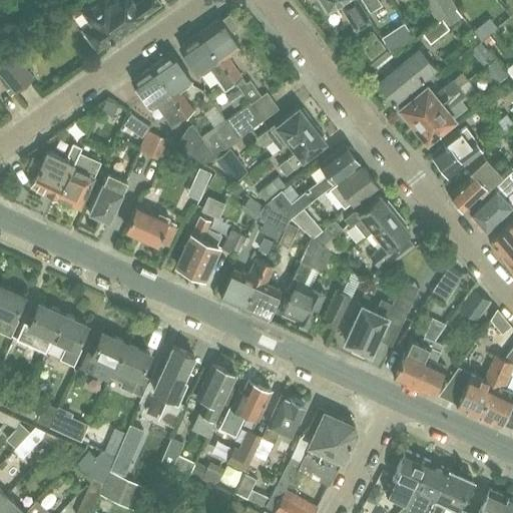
[(129,24),(142,14),(159,2),(157,0),(139,0),(134,4),(131,0),(113,0),(111,2),(109,0),(96,0),(94,1),(83,9),(92,22),(84,28),(97,46),(110,37),(110,38),(116,35),(115,34),(119,31),(121,31),(123,31),(125,30),(126,29),(127,28),(128,26),(129,24)]
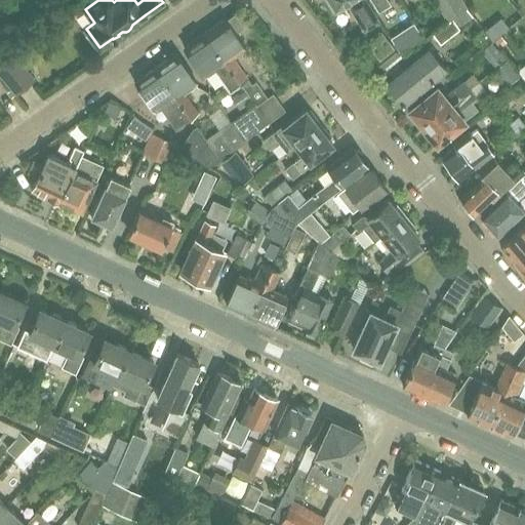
[(327,0),(330,4),(333,2),(335,6),(346,0),(347,0),(364,29),(379,19),(366,0),(327,0)]
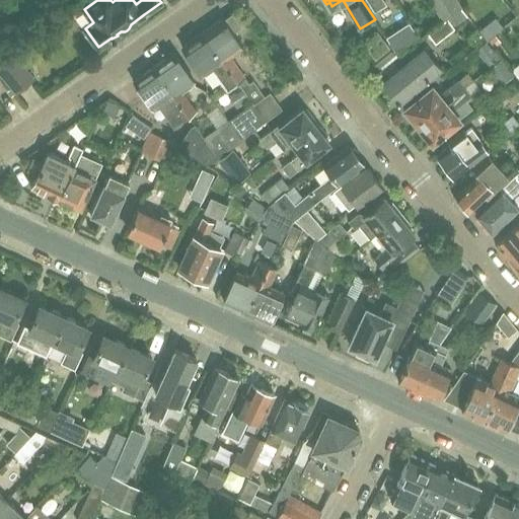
[(367,0),(373,9),(385,3),(383,0),(367,0)]
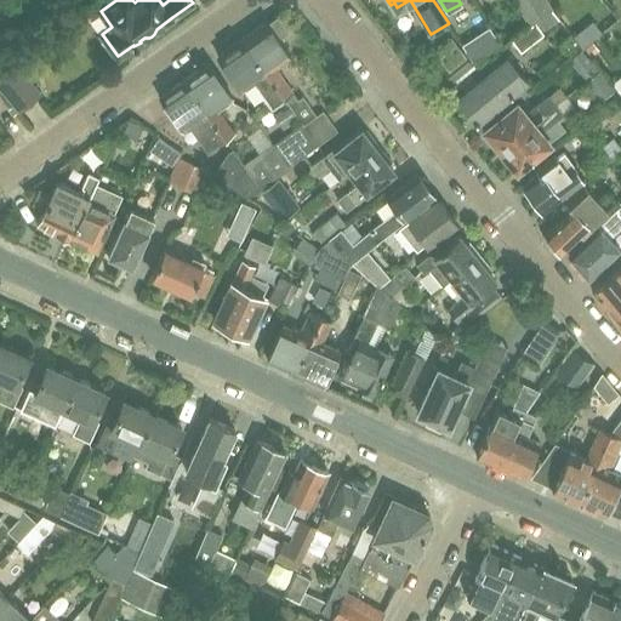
[(513,0),(528,22),(552,7),(547,0),(513,0)]
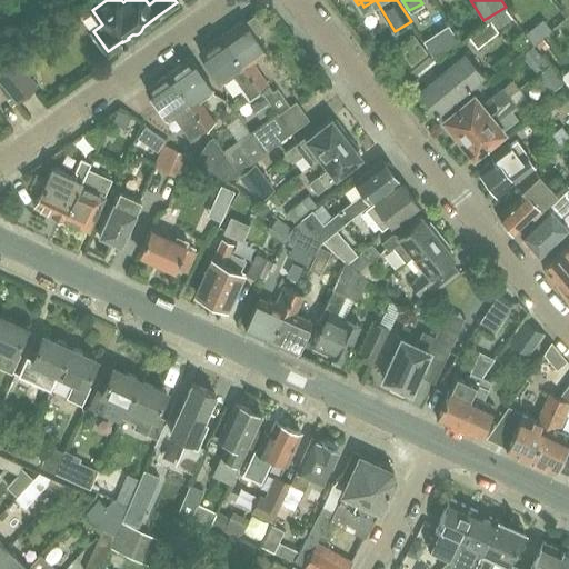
[(513,18),(506,8),(470,36),(480,48),(501,31),(500,29),(513,18)]
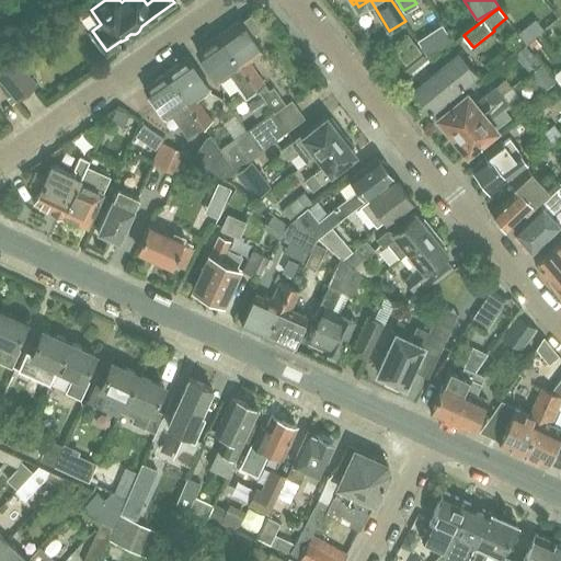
[(240,19),(219,34),(258,88),(274,112),(289,133),(307,119),(294,101),(287,105),(275,87),(271,90),(249,59),(262,49),(251,33),(260,26),(251,13),(241,20),(240,19)]
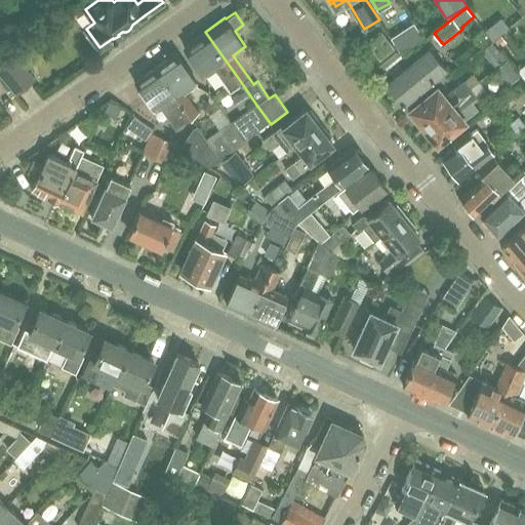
[(365,41),(376,55),(392,43),(380,29),(365,41)]
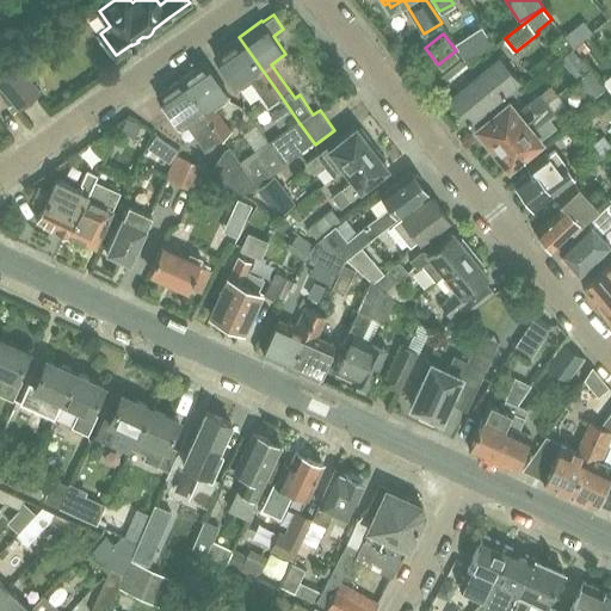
[(239,37),(215,54),(238,87),(253,76),(271,102),(281,96),(239,37)]
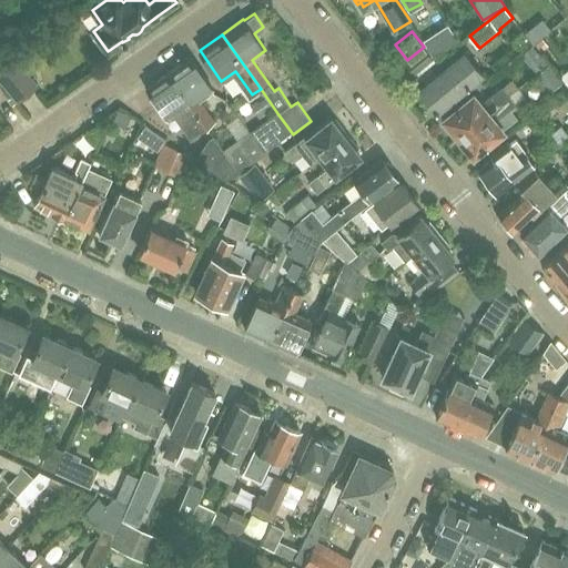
[(543,36),(535,42),(540,50),(548,43),(543,36)]
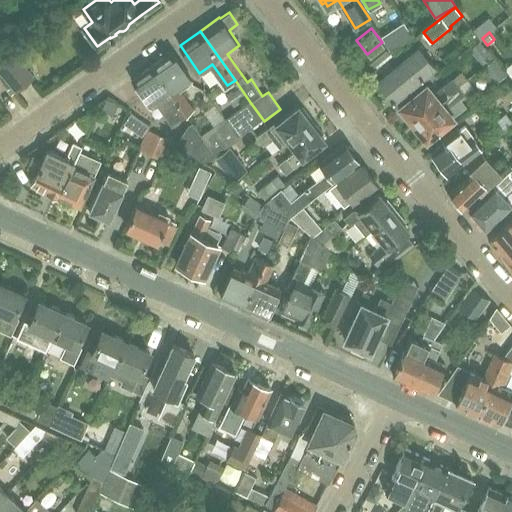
[(392,34),(382,40),(391,53),(400,47),(392,34)]
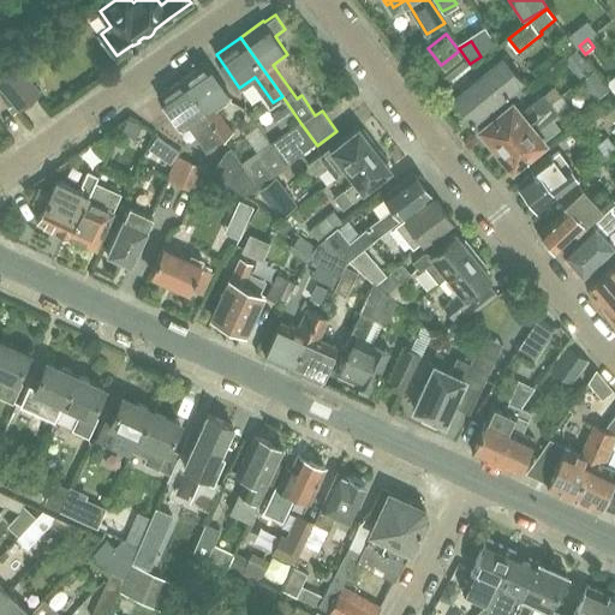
[(591,65),(577,46),(562,57),(578,76),(591,65)]
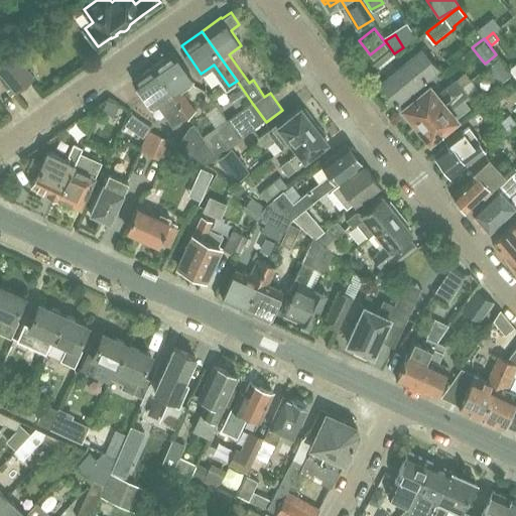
[(385,42),(370,54),(381,69),(396,56),(385,42)]
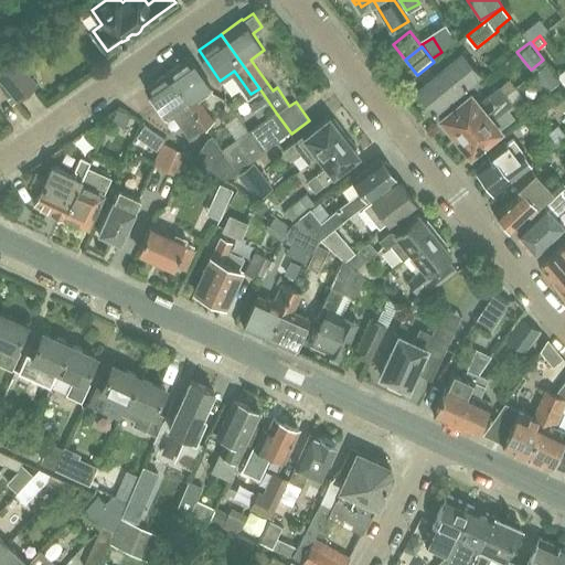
[(461,51),(417,87),(432,105),(430,106),(433,109),(465,84),(469,89),(482,78),(478,73),(479,73),(461,51)]
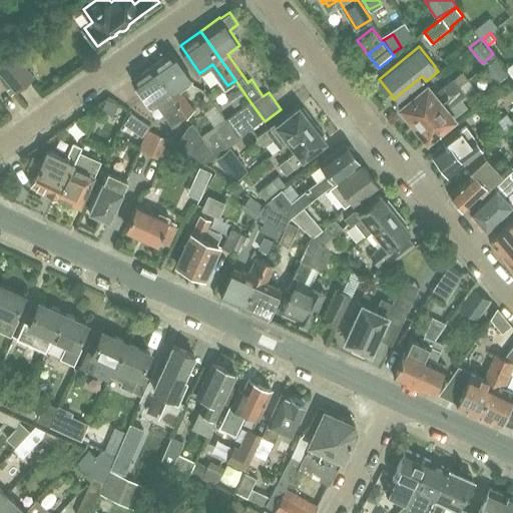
[(172,51),(152,65),(187,114),(194,109),(179,88),(192,79),(183,67),(172,51)]
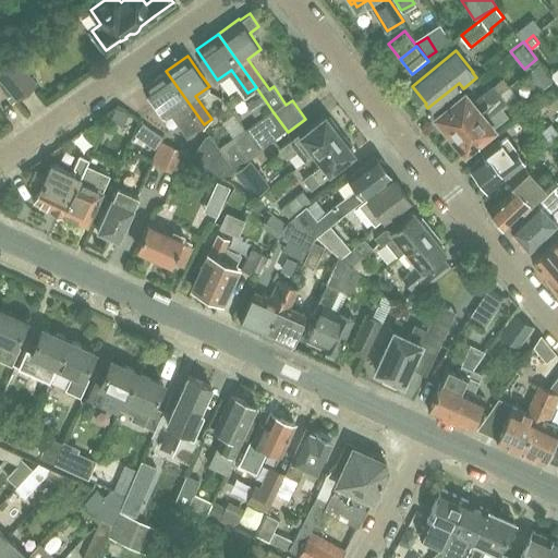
[(0,68),(0,76),(17,98),(36,84),(13,57),(0,68)]
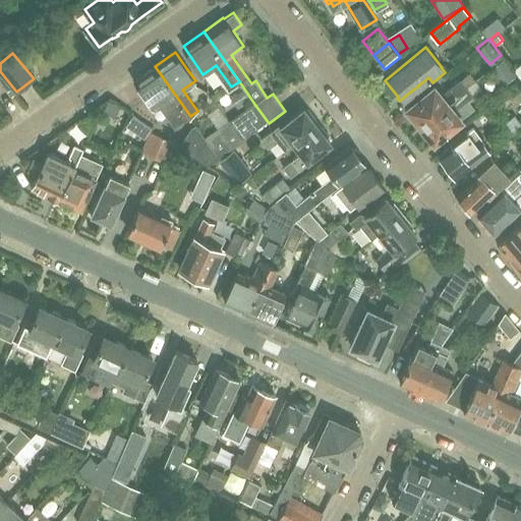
[(516,74),(503,58),(491,67),(505,83),(516,74)]
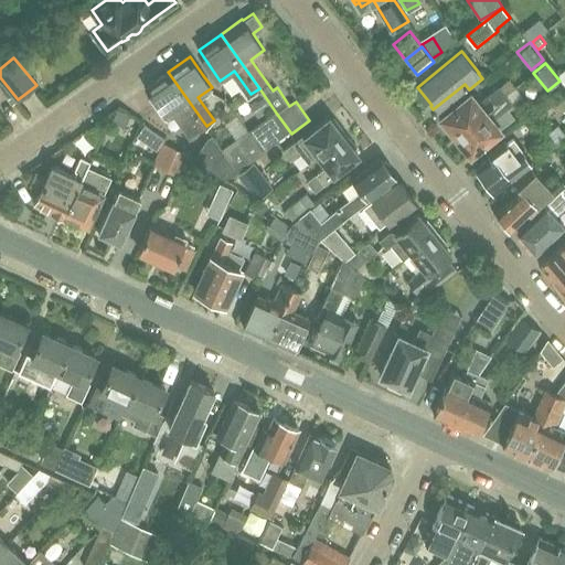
[(168,72),(146,87),(158,105),(168,118),(172,115),(189,138),(206,126),(168,72)]
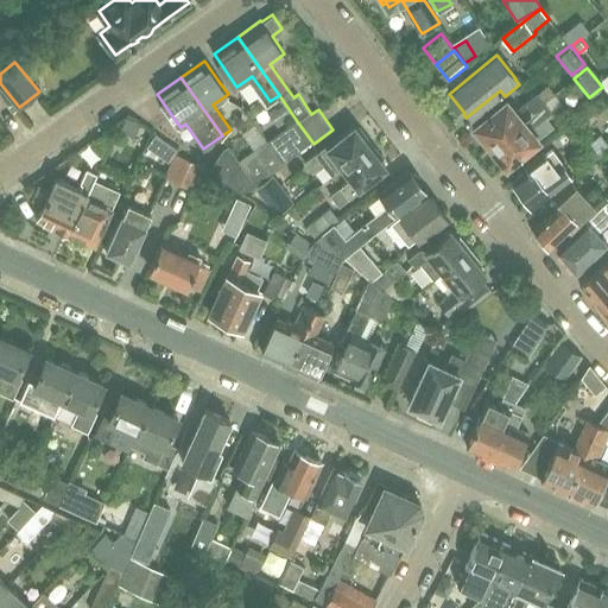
[(477,130),(475,132),(482,140),(485,138),(492,146),(545,102),(555,95),(546,86),(514,111),(507,101),(475,127),(477,130)]
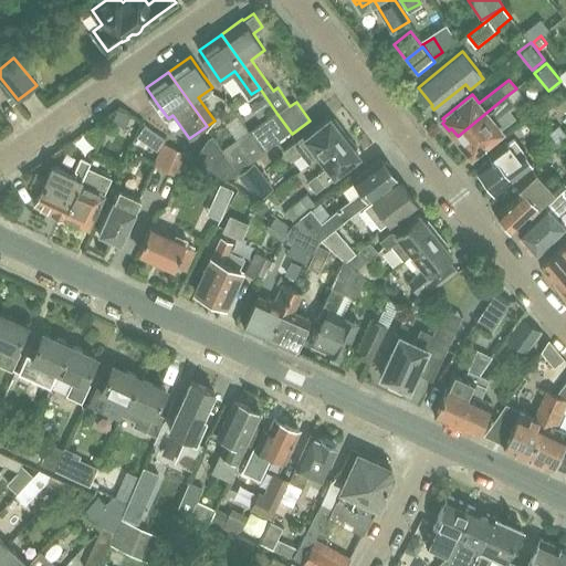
[(507,95),(458,136),(463,143),(460,145),(467,153),(470,150),(472,153),(512,119),(504,111),(514,103),(507,95)]
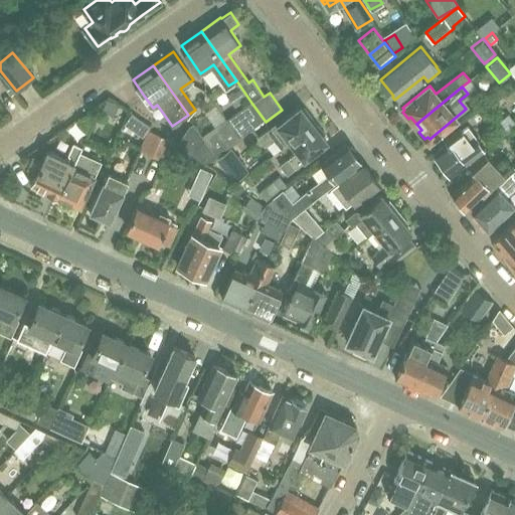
[(119,104),(109,100),(107,99),(102,110),(114,115),(119,104)]
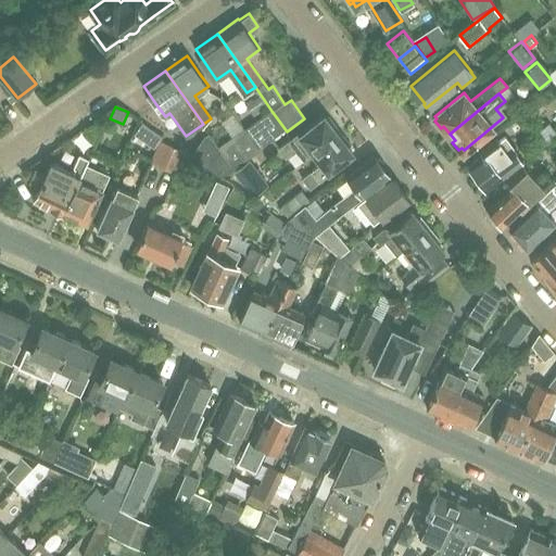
[(260,150),(287,131),(272,111),(245,129),(260,150)]
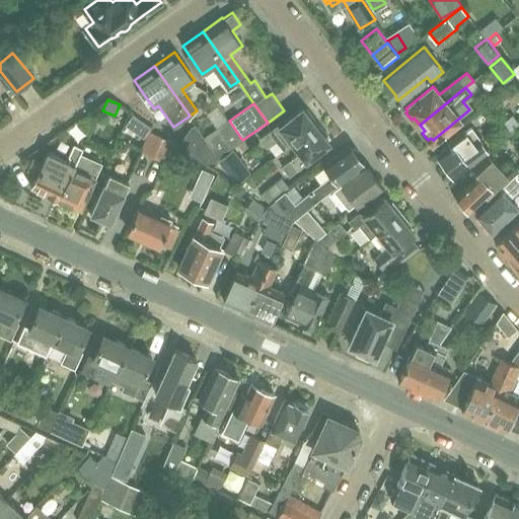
[(279,122),(260,137),(267,146),(277,139),(284,148),(292,142),(317,122),(307,108),(305,110),(302,106),(280,124),(279,122)]
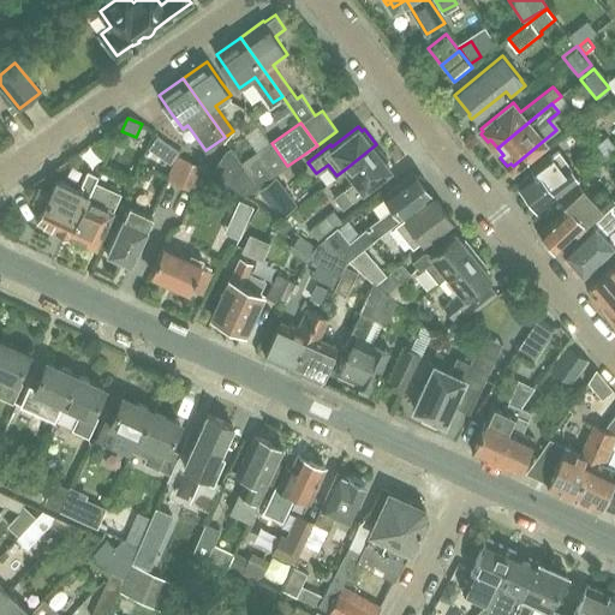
[(180,151),(159,136),(149,149),(172,165),(177,157),(180,151)]
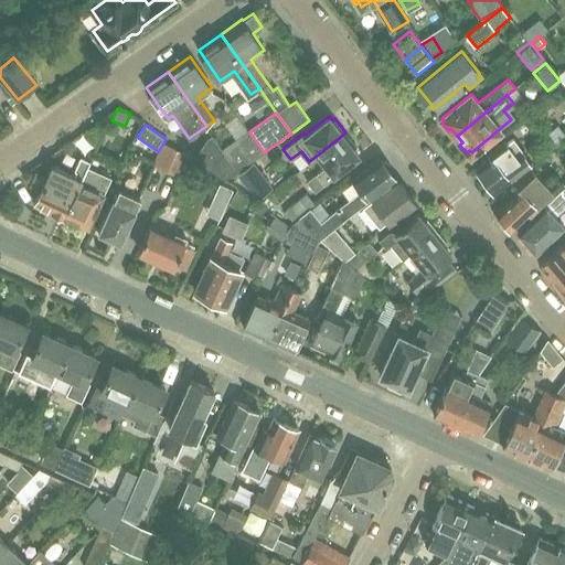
[(238,174),(259,160),(266,155),(264,152),(249,131),(237,140),(223,150),(238,174)]
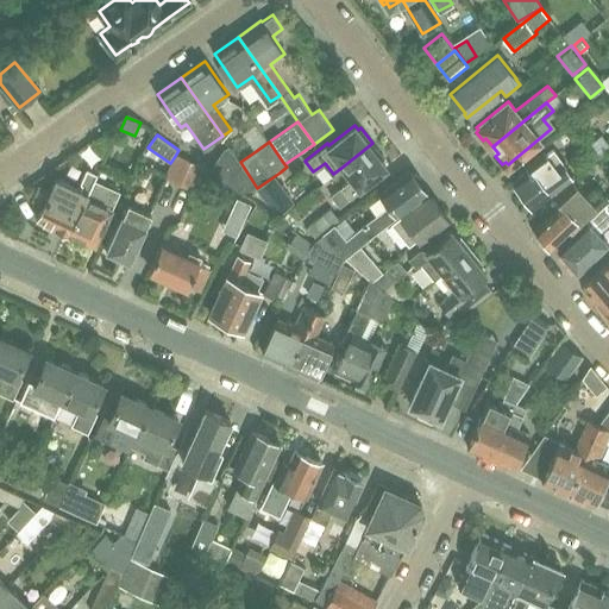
[(351,177),(331,194),(339,205),(362,187),(360,186),(385,165),(382,161),(385,159),(372,143),(343,167),(351,177)]
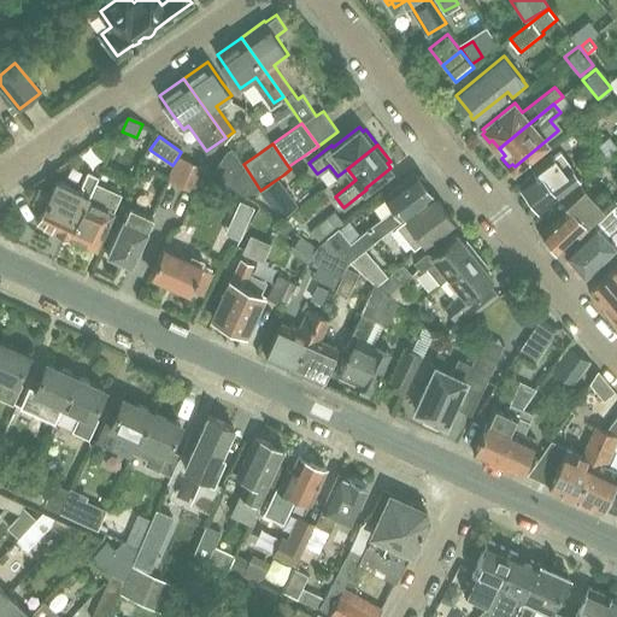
[(260,191),(244,164),(233,148),(228,152),(213,174),(250,199),(260,191)]
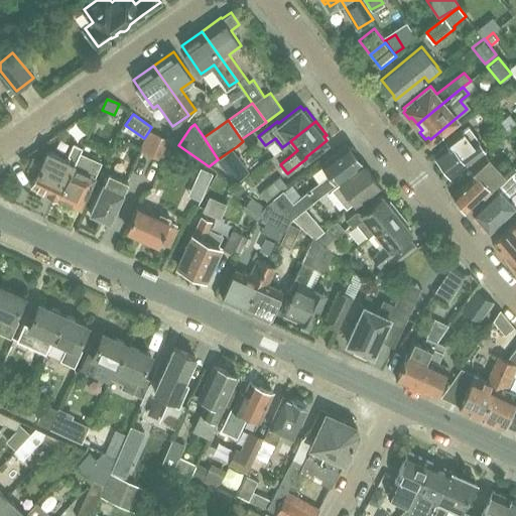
[(484,148),(477,139),(466,124),(445,139),(447,142),(434,152),(436,154),(436,158),(440,163),(443,163),(450,173),(484,148)]
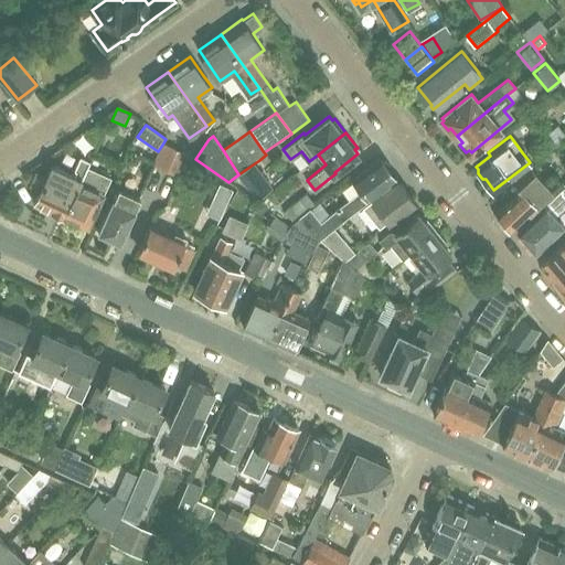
[(181,178),(191,156),(162,145),(153,166),(181,178)]
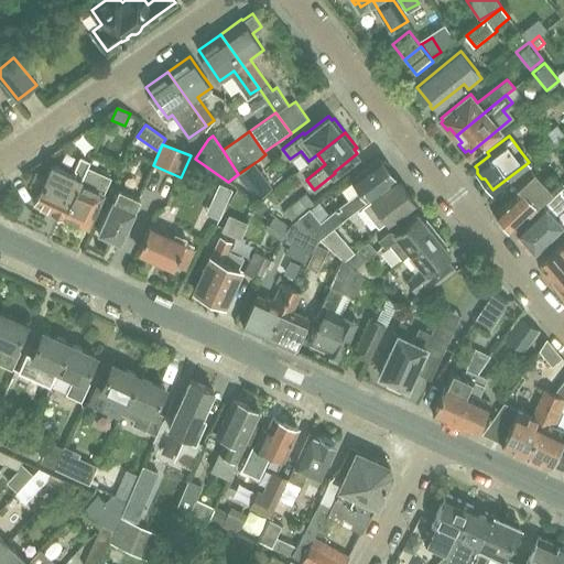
[(347,216),(369,198),(368,196),(394,175),(389,167),(389,164),(384,159),(381,159),(380,156),(353,177),(361,188),(339,205),(343,210),(340,213),(335,212),(322,221),(310,206),(297,216),(320,238),(333,228),(347,216)]
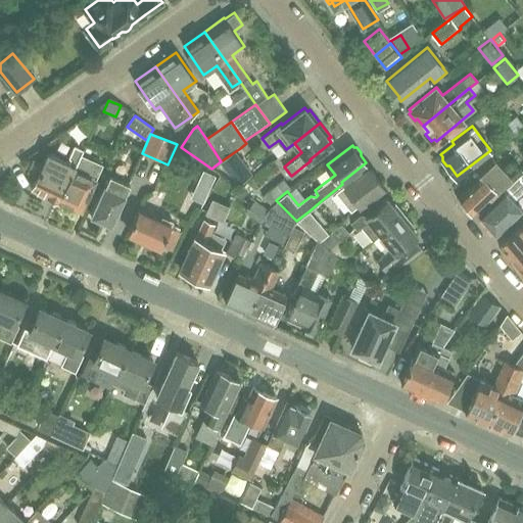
[(33,158),(27,172),(37,176),(32,187),(34,188),(35,192),(42,195),(46,194),(60,200),(80,157),(83,150),(73,146),(68,155),(69,156),(68,160),(48,152),(43,162),(33,158)]
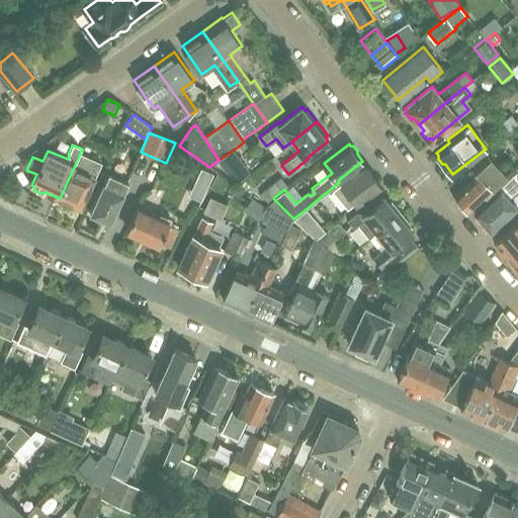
[(219,160),(209,167),(236,185),(254,170),(238,147),(219,160)]
